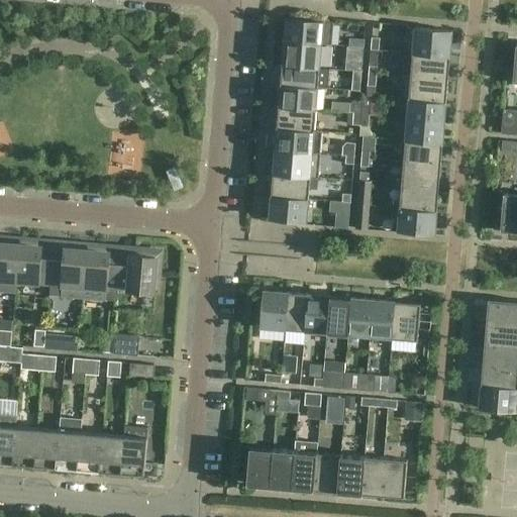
[(286,17),(284,40),(321,43),(331,44),(333,21),(286,17)]
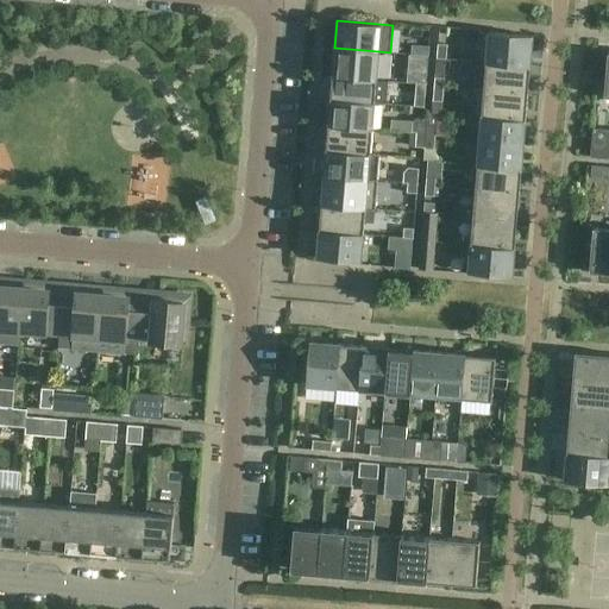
[(477,62),(487,63),(487,62),(531,66),(533,36),(489,32),(489,33),(479,32),(477,62)]
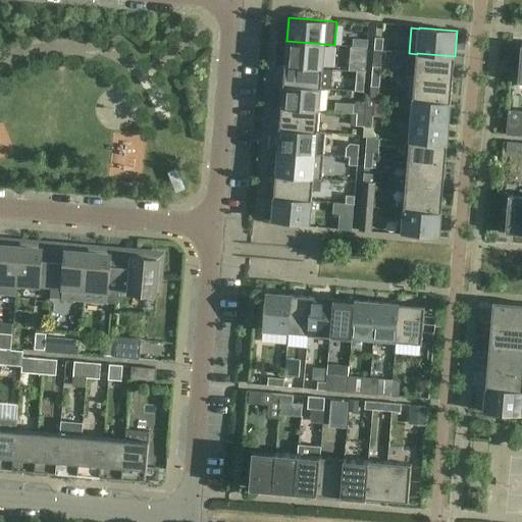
[(375,38),(374,50),(382,51),(383,39),(375,38)]
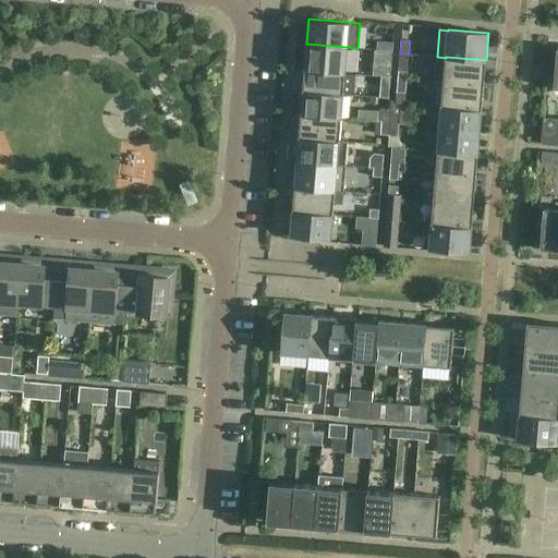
[(384,50),(392,51),(392,43),(384,41),(384,50)]
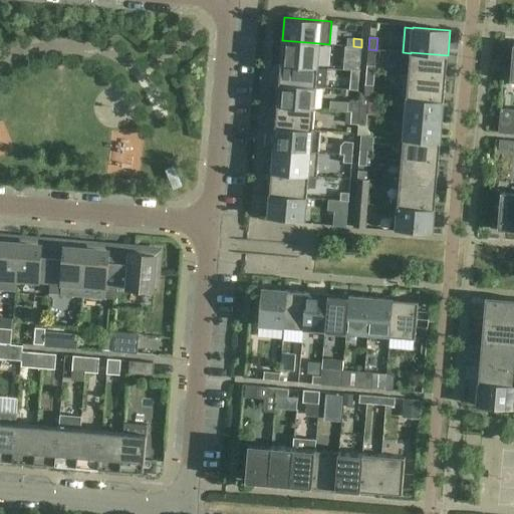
[(282,40),(280,64),(317,67),(319,43),(282,40)]
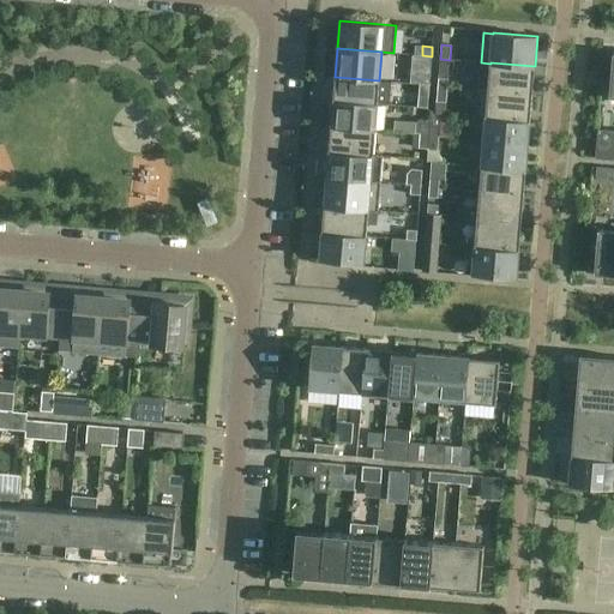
[(432,56),(422,55),(420,84),(429,85),(432,56)]
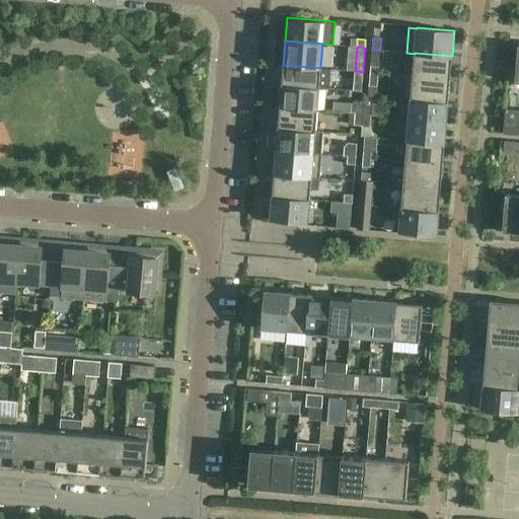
[(449,80),(452,56),(415,53),(415,54),(413,77),(449,80)]
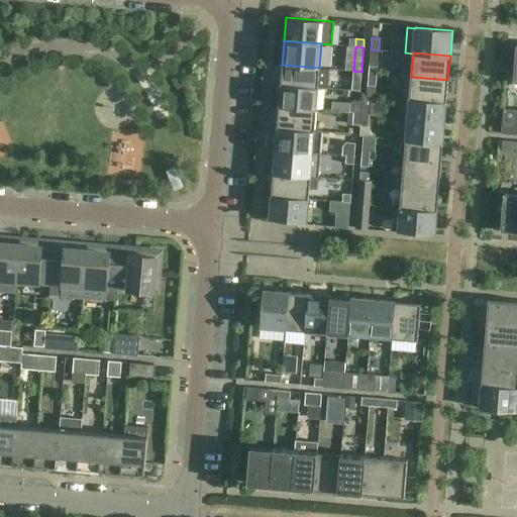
[(282,65),(281,84),(318,87),(319,68),(282,65)]
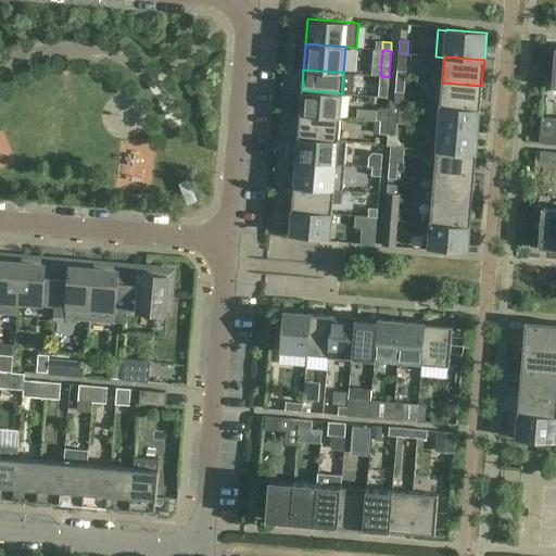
[(406,72),(397,71),(396,79),(405,80),(406,72)]
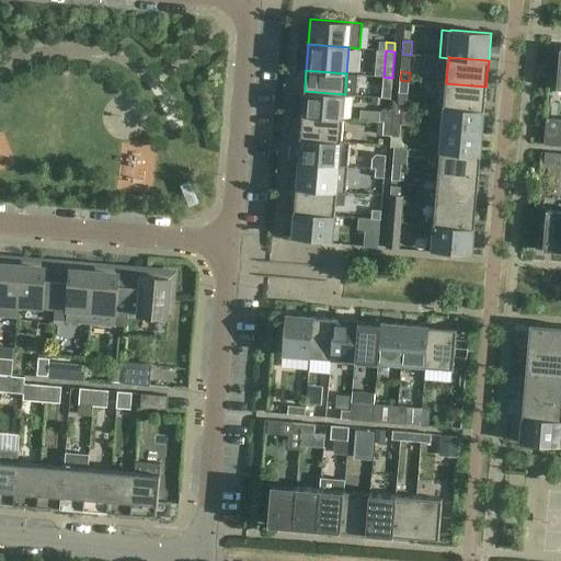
[(408,94),(409,81),(400,80),(399,93),(408,94)]
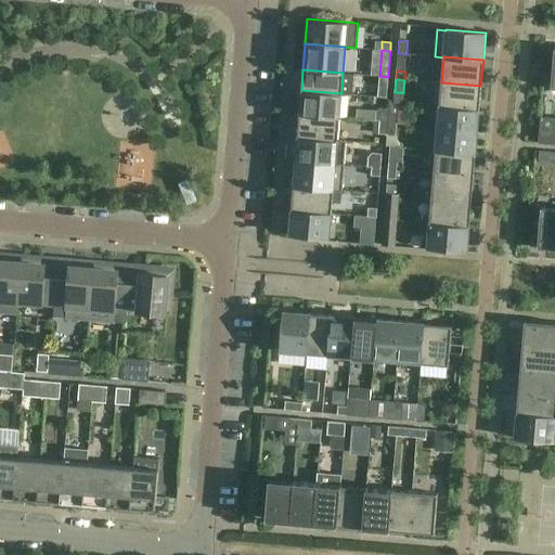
[(430,106),(439,106),(479,110),(480,86),(441,82),(433,81),(430,106)]
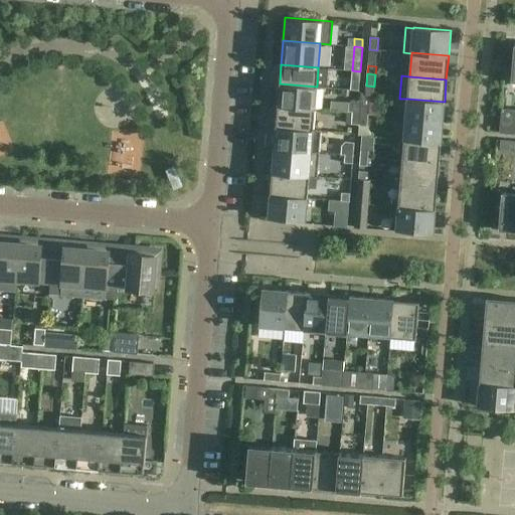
[(317,87),(280,83),(278,106),(315,109),(317,87)]
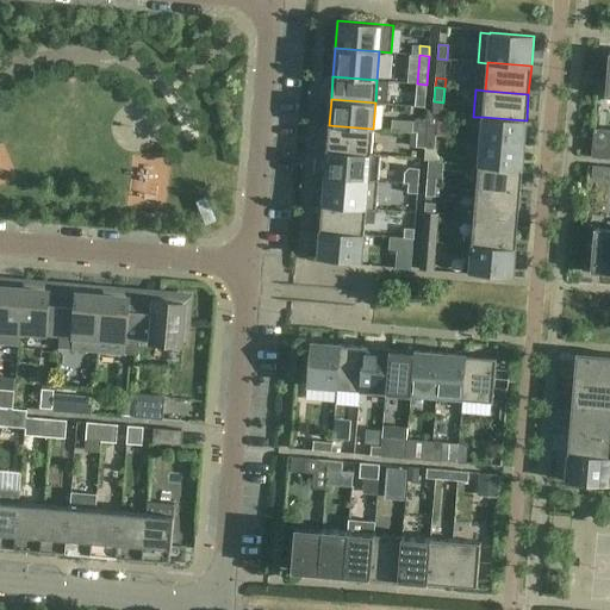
[(524,143),(527,120),(483,117),(480,139),(524,143)]
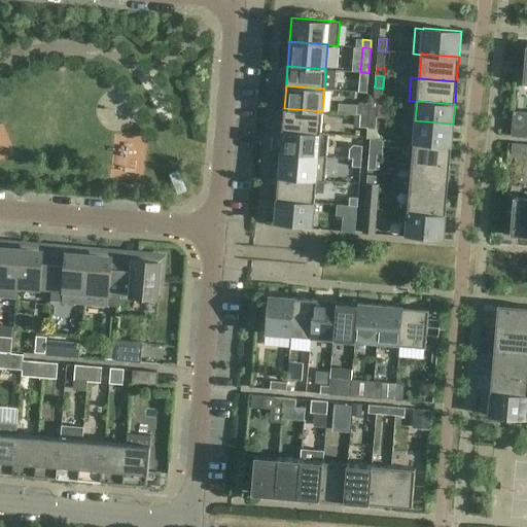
[(356,112),(360,112),(360,114),(369,115),(370,108),(370,103),(365,102),(361,102),(357,104),(356,112)]
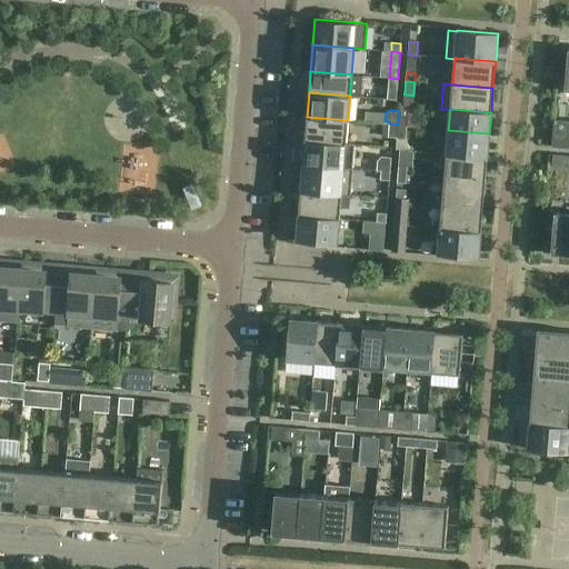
[(307,117),(305,140),(346,145),(348,120),(307,117)]
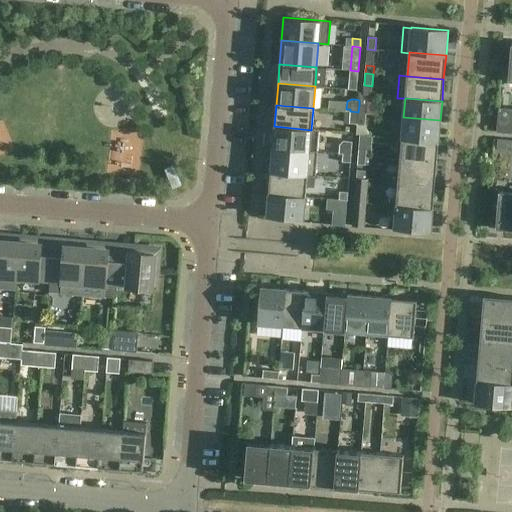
[(358,112),(358,113),(366,114),(366,106),(359,105),(358,112)]
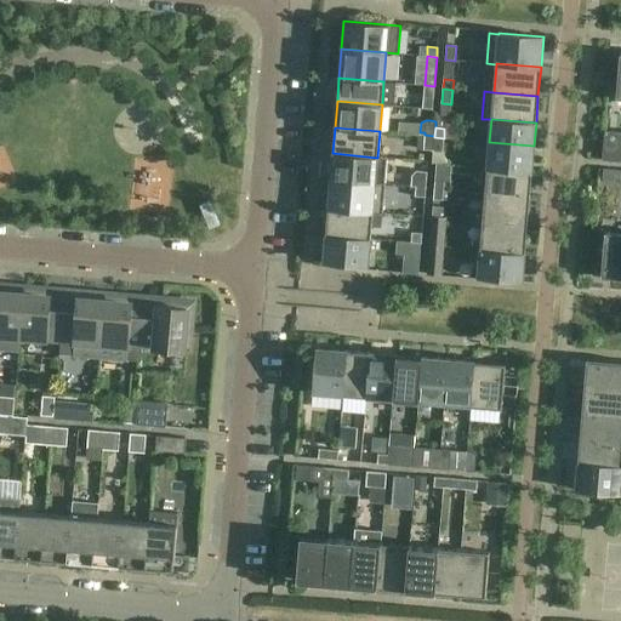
[(434,136),(425,135),(423,149),(433,151),(434,137),(434,136)]
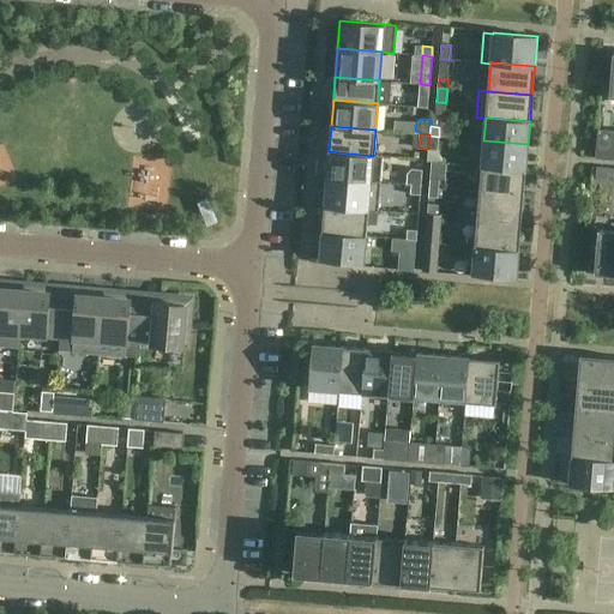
[(428,150),(432,150),(438,151),(439,137),(429,136),(428,149),(428,150)]
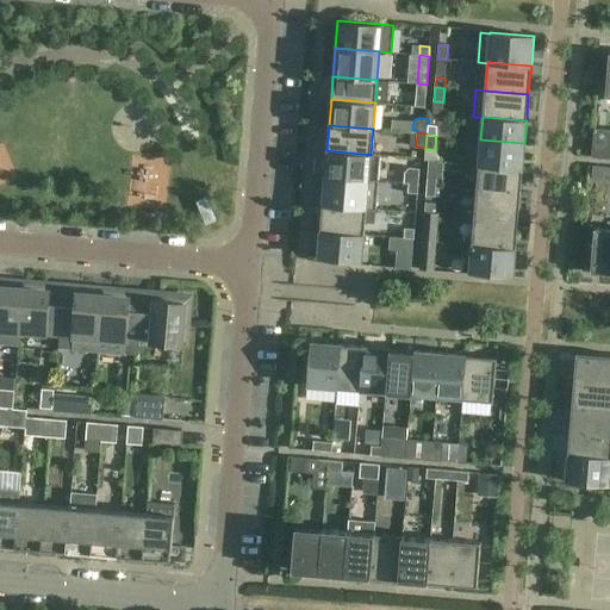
[(478,165),(522,169),(524,143),(480,139),(478,165)]
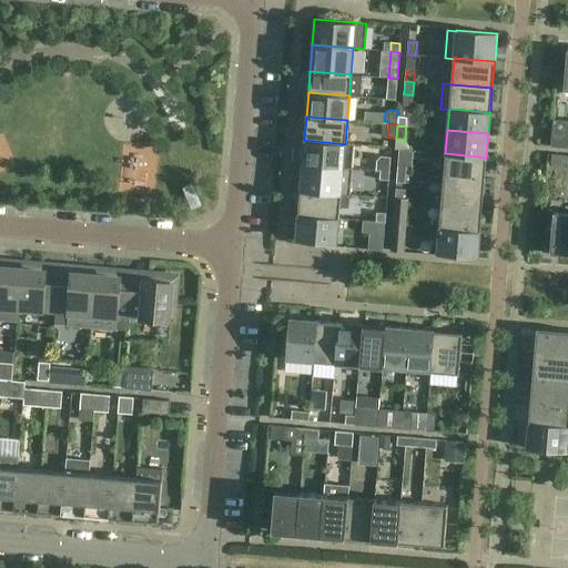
[(567,133),(551,133),(550,146),(567,148),(567,133)]
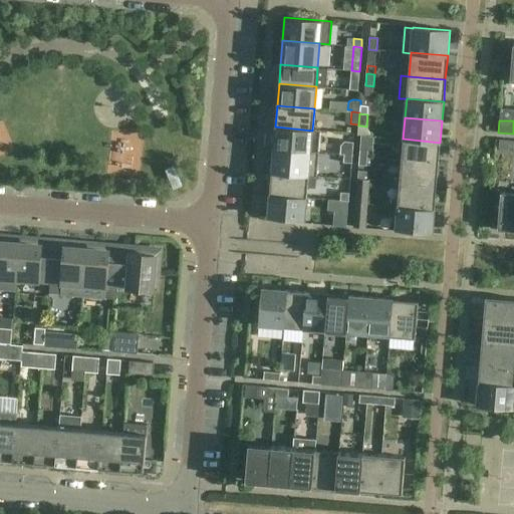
[(275,126),(273,149),(310,152),(310,151),(312,131),(275,126)]
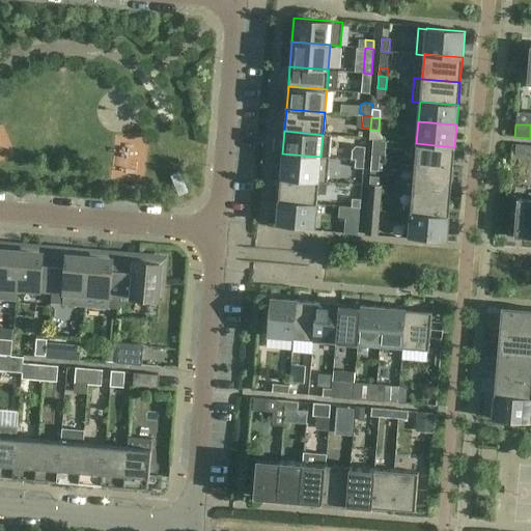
[(454,147),(416,143),(415,166),(452,169),(454,147)]
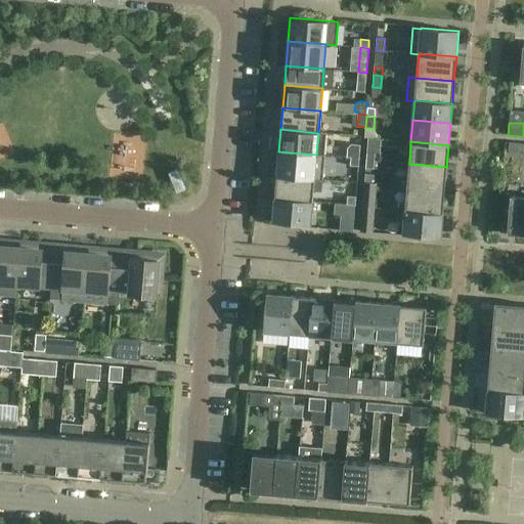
[(351,149),(350,158),(359,159),(360,143),(352,142),(348,145),(348,148),(351,149)]
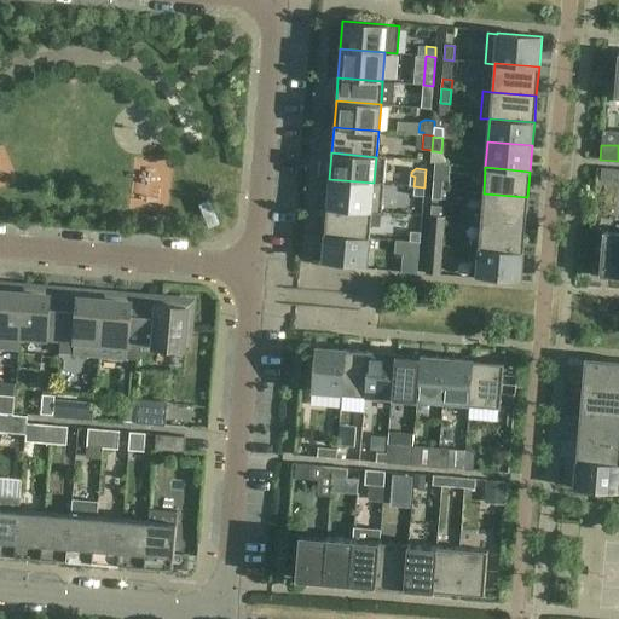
[(618,179),(618,169),(601,168),(600,178),(618,179)]
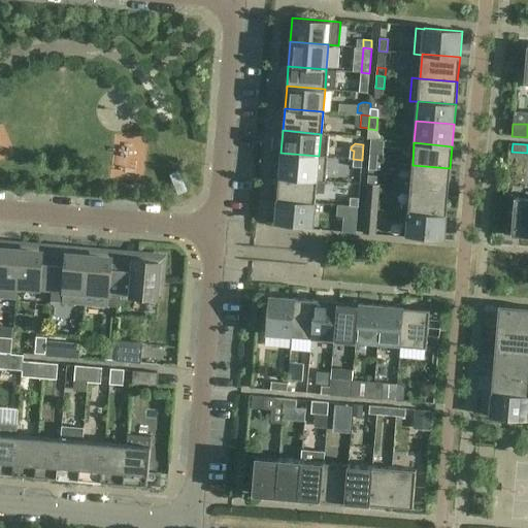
[(319,156),(281,153),(278,177),(317,180),(317,182),(325,182),(327,156),(319,155),(319,156)]
